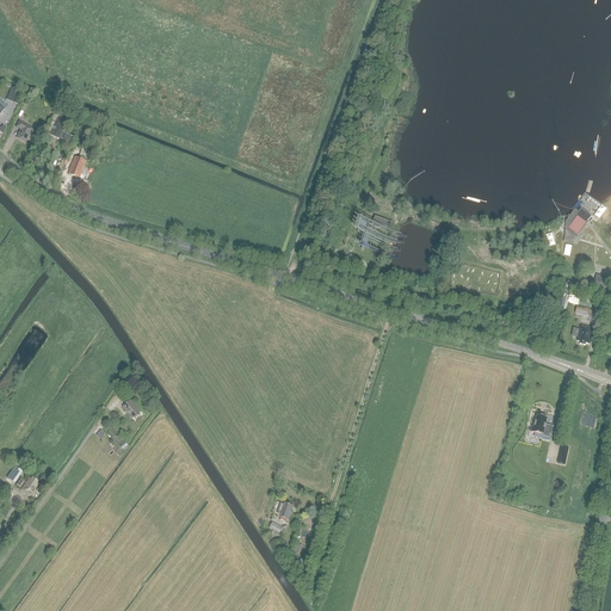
[(17,105),(23,93),(16,90),(10,102),(17,105)]
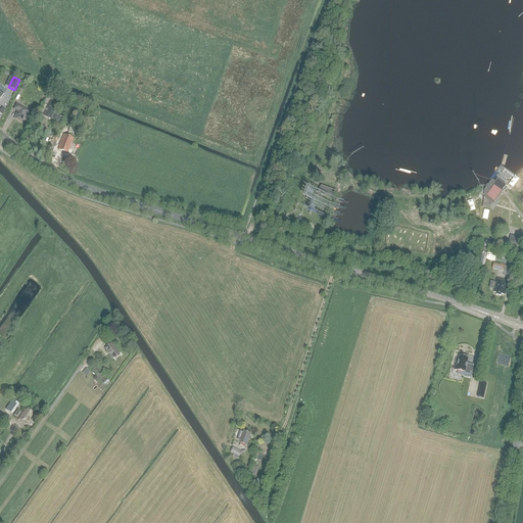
[(60,101),(51,96),(49,99),(47,98),(40,112),(59,122),(61,117),(54,114),(60,101)]
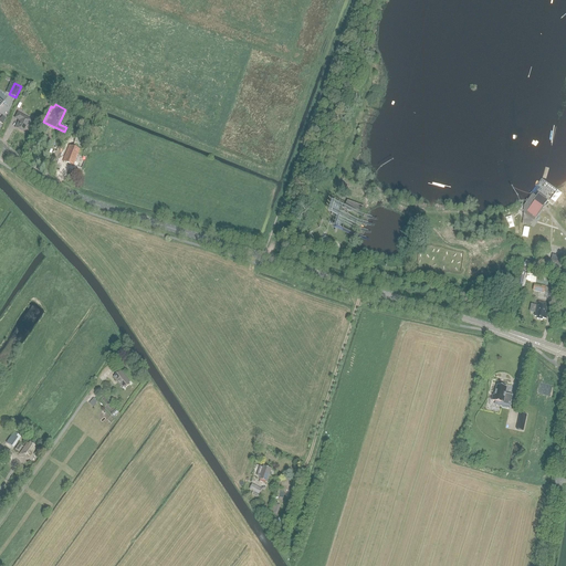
[(28,127),(32,121),(18,113),(14,118),(19,121),(14,128),(22,133),(25,126),(28,127)]
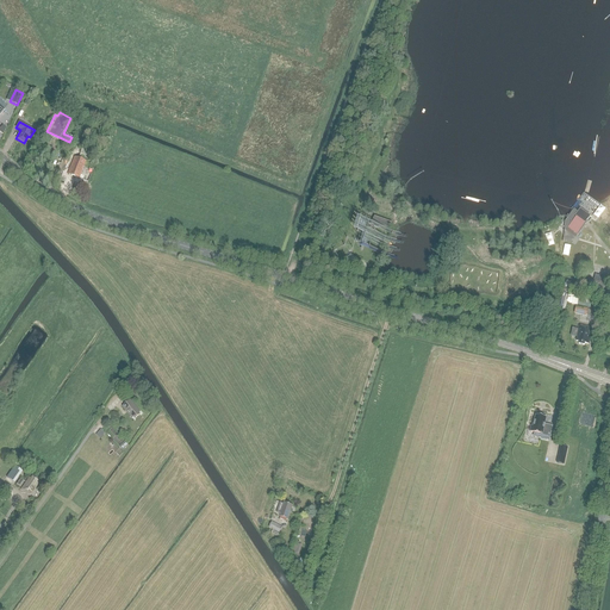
[(79,179),(86,162),(74,157),(68,174),(79,179)]
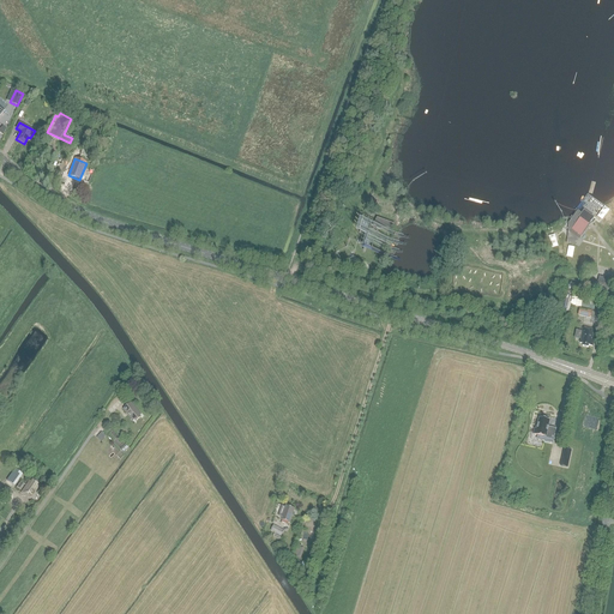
[(569,221),(585,234),(595,222),(599,224),(606,215),(590,203),(583,212),(578,209),(569,221)]
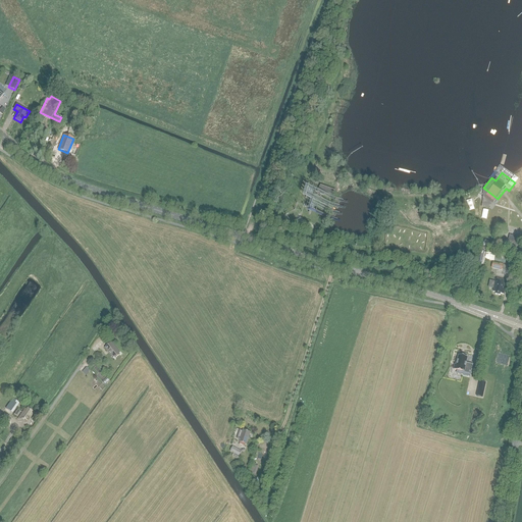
[(337,192),(322,187),(320,191),(325,193),(329,195),(329,196),(336,195),(337,192)]
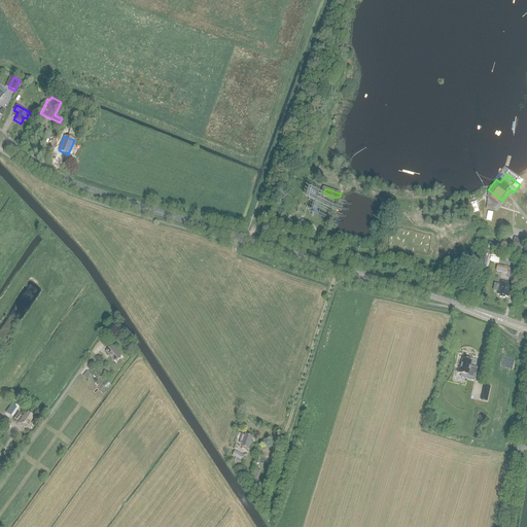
[(526,198),(523,195),(518,201),(525,207),(526,204),(526,198)]
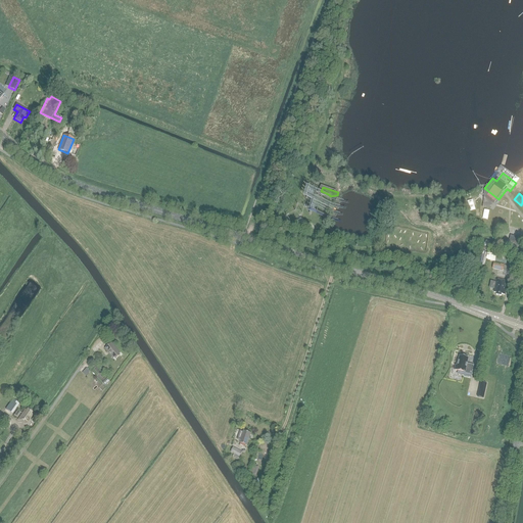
[(484,217),(489,205),(483,203),(479,215),(484,217)]
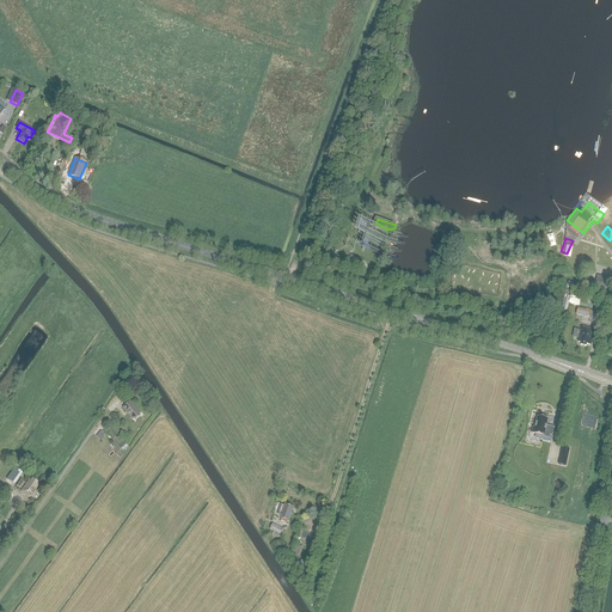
[(587,287),(600,291),(599,294),(607,298),(609,293),(611,293),(611,288),(610,288),(611,279),(597,275),(595,281),(589,280),(587,287)]
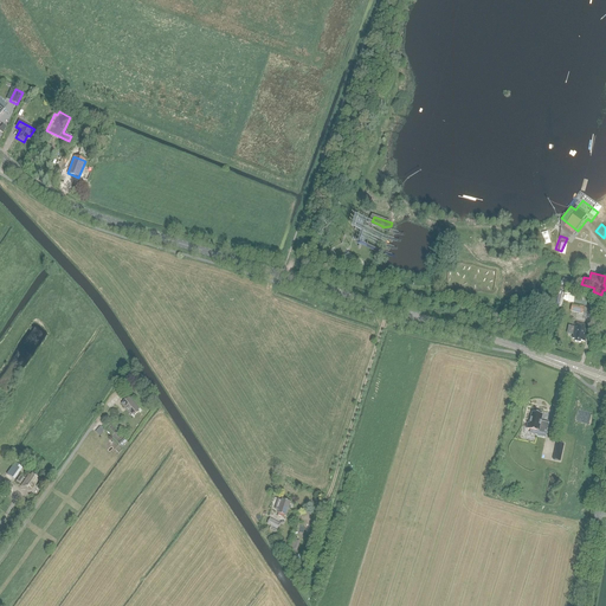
[(562,301),(586,307),(588,297),(565,291),(562,301)]
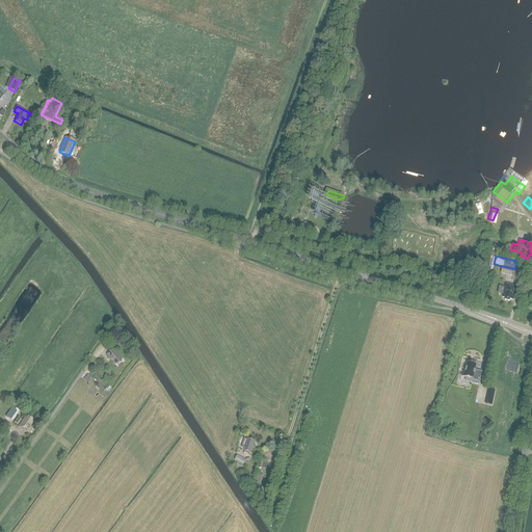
[(512,269),(502,267),(500,273),(510,275),(512,269)]
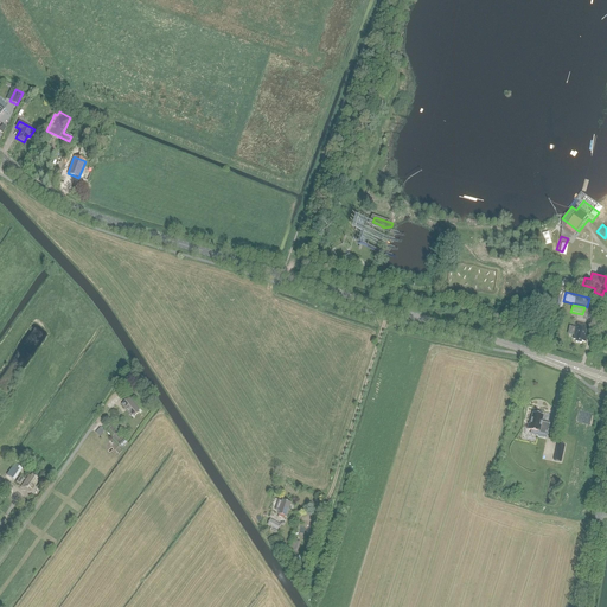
[(589,327),(576,324),(574,333),(575,333),(573,339),(576,340),(575,343),(581,344),(582,342),(586,343),(589,327)]
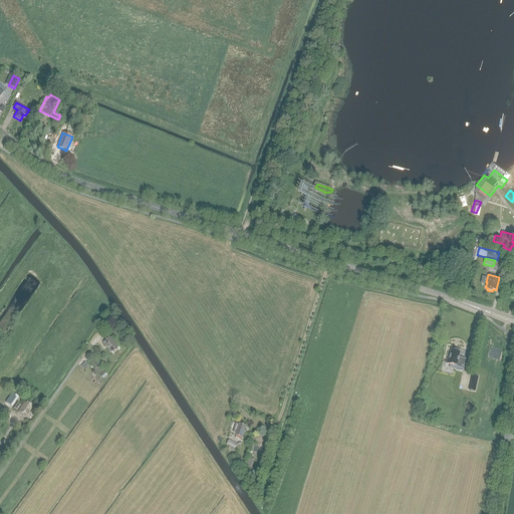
[(103,343),(103,344),(110,352),(112,351),(113,352),(117,349),(116,347),(117,347),(110,337),(103,343)]
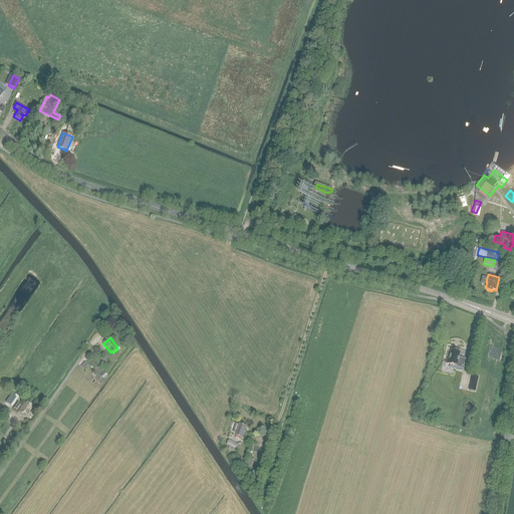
[(448,358),(447,363),(457,366),(456,369),(463,371),(465,361),(458,360),(460,351),(452,349),(451,354),(450,354),(449,358),(448,358)]
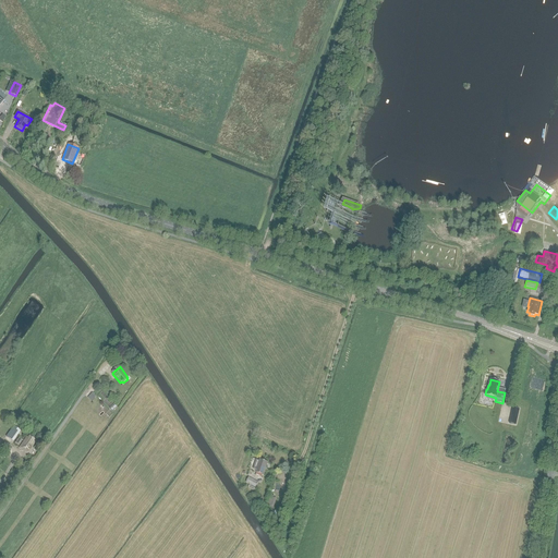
[(14,426),(7,437),(13,441),(21,431),(14,426)]
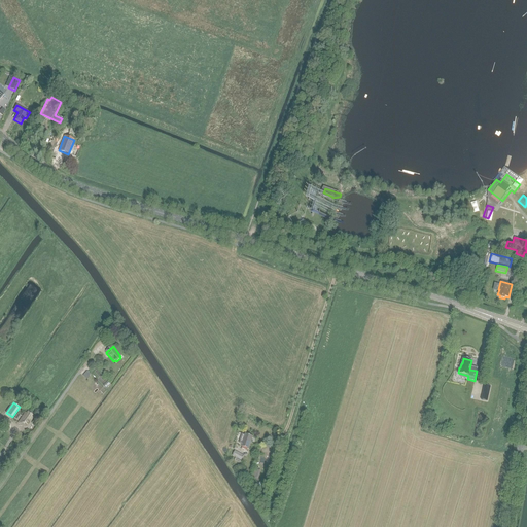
[(18,423),(26,428),(33,418),(31,416),(32,415),(28,412),(27,413),(26,413),(18,423)]
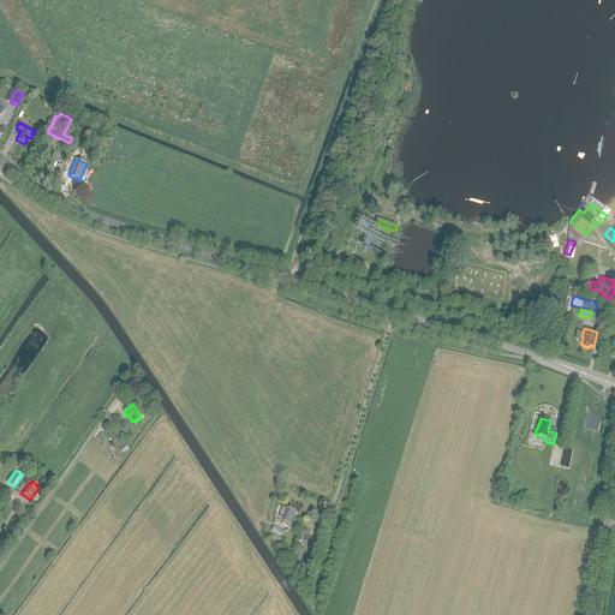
[(291,524),(296,509),(286,507),(286,508),(282,507),(279,517),(282,518),(282,520),(291,524)]
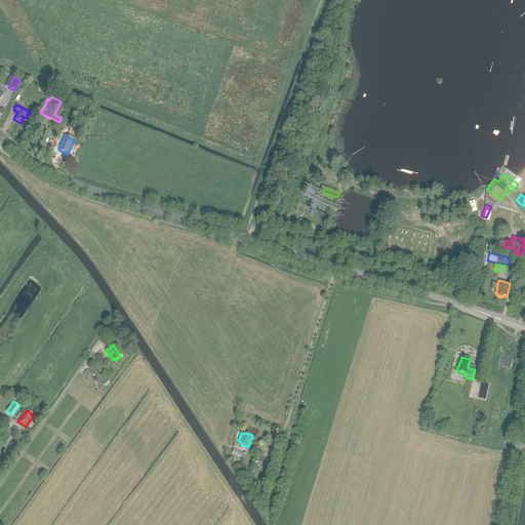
[(231,454),(240,458),(243,454),(234,449),(231,454)]
